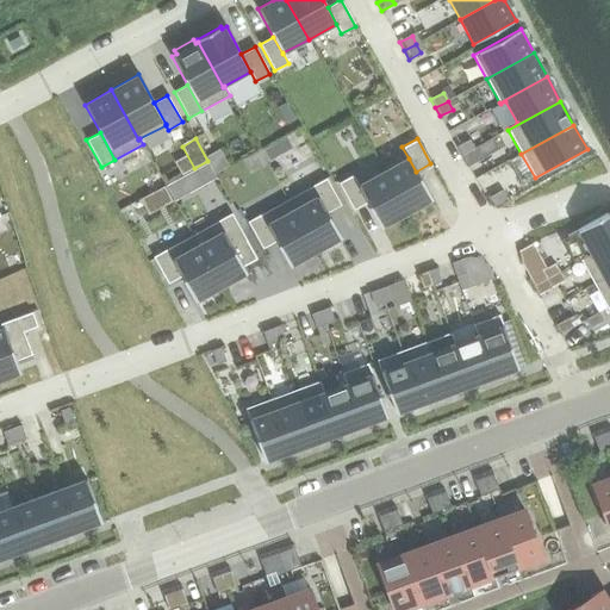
[(470,139),(456,147),(461,155),(474,149),(470,139)]
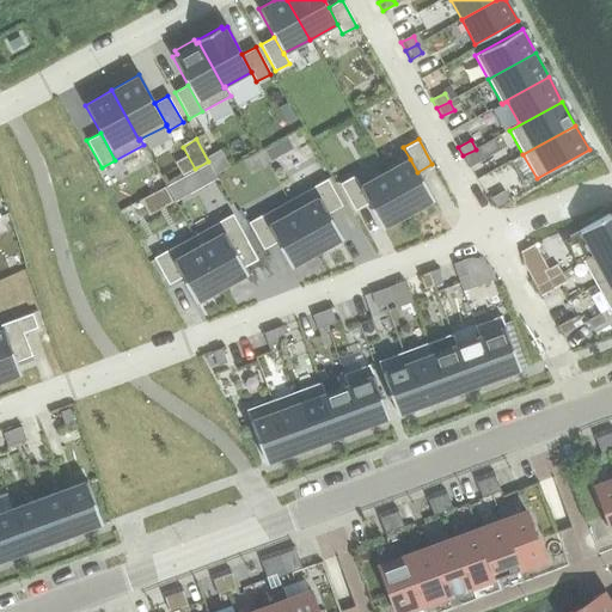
[(273,146),(264,151),(271,161),(280,157),(273,146)]
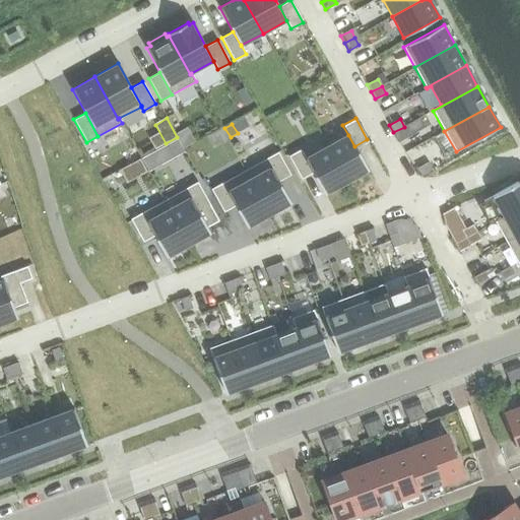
[(404,127),(408,134),(397,140),(398,141),(413,132),(409,124),(404,127)]
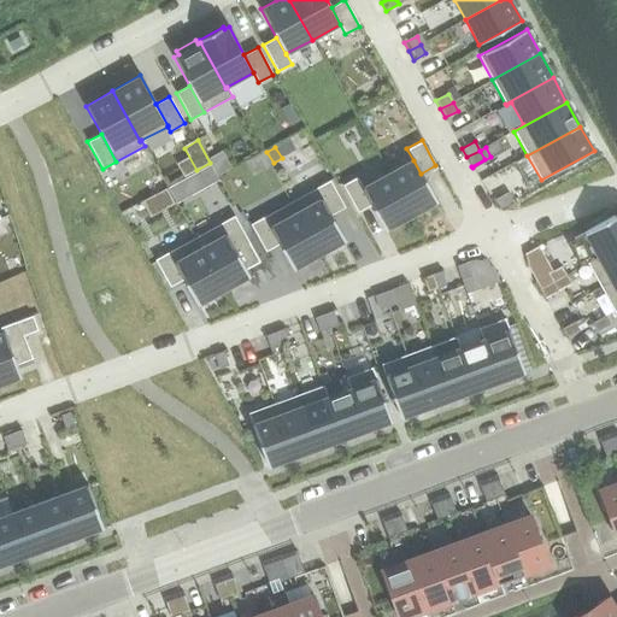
[(421,174),(413,160),(387,175),(411,218),(438,204),(421,174)]
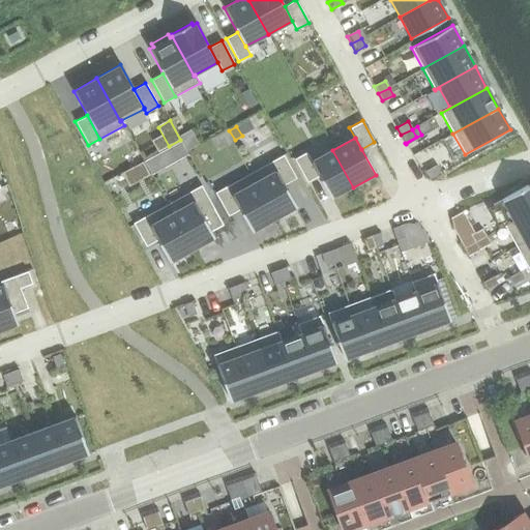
[(170,146),(178,159),(188,153),(181,140),(170,146)]
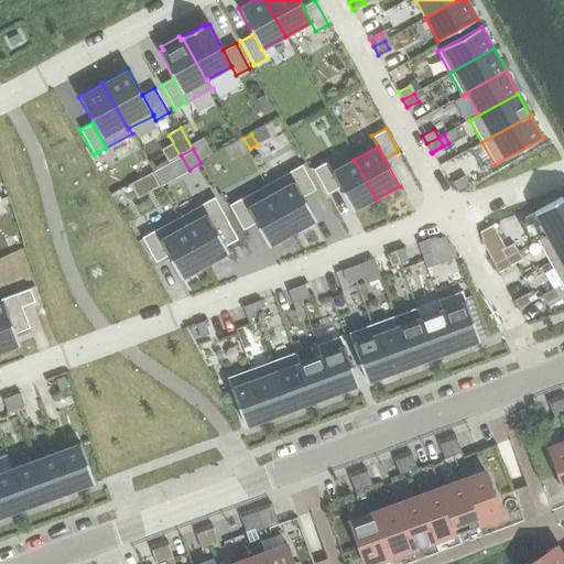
[(376,199),(354,160),(331,173),(337,185),(351,213),(376,199)]
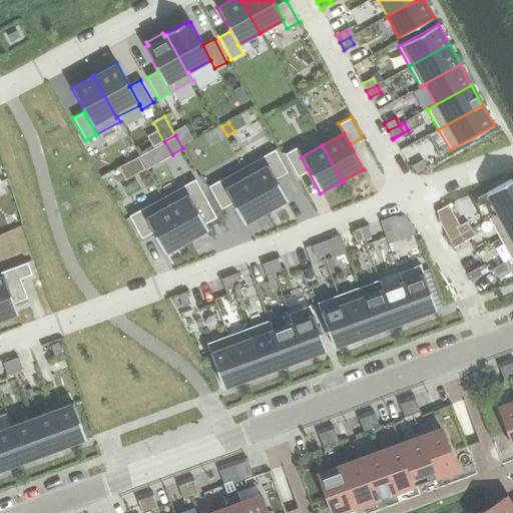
[(301,157),(295,147),(283,154),(294,175),(307,168),(301,157)]
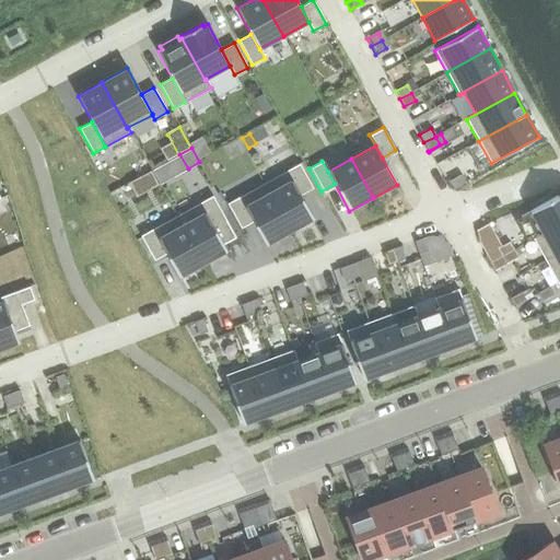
[(301,195),(313,188),(299,164),(287,171),(301,195)]
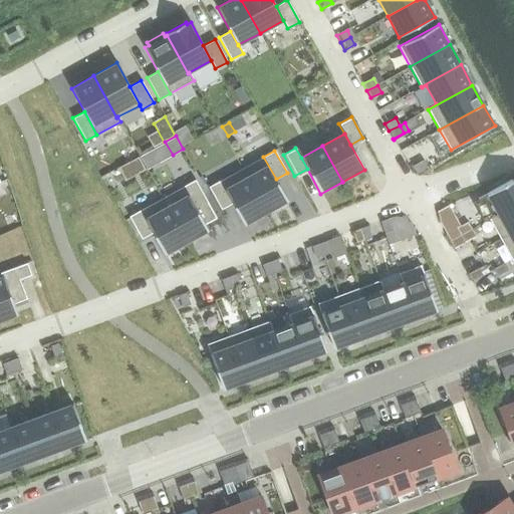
[(139,157),(134,160),(141,173),(146,171),(139,157)]
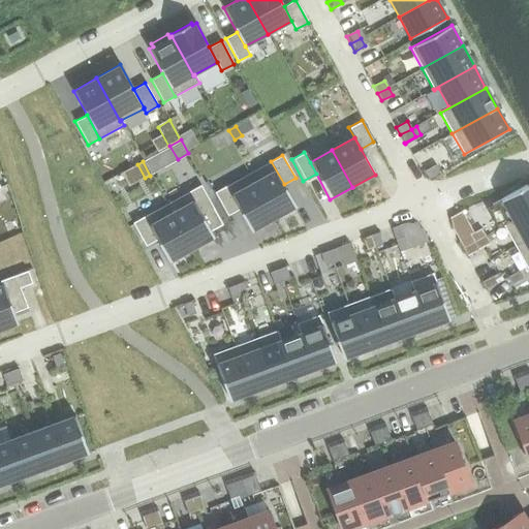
[(284,184),(271,161),(248,174),(274,219),(296,207),(284,184)]
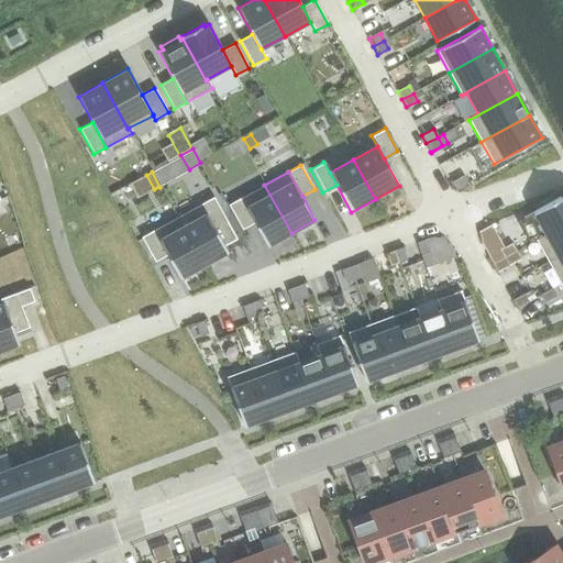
[(463,176),(451,183),(455,190),(467,184),(463,176)]
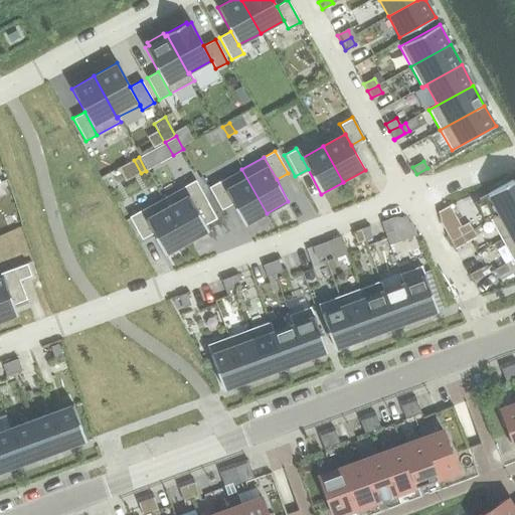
[(241,169),(220,181),(232,204),(244,225),(267,213),(241,169)]
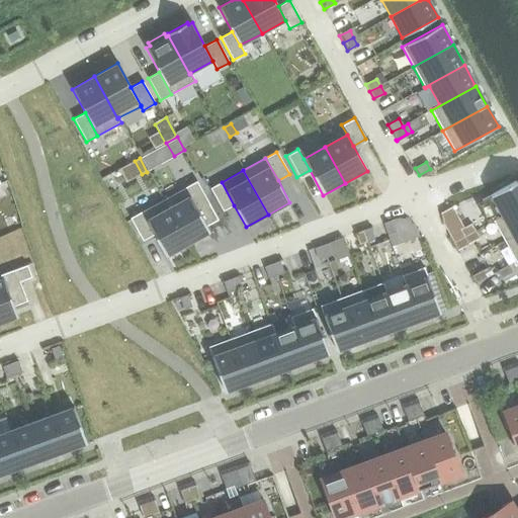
[(493,221),(517,206),(517,179),(481,200),(493,221)]
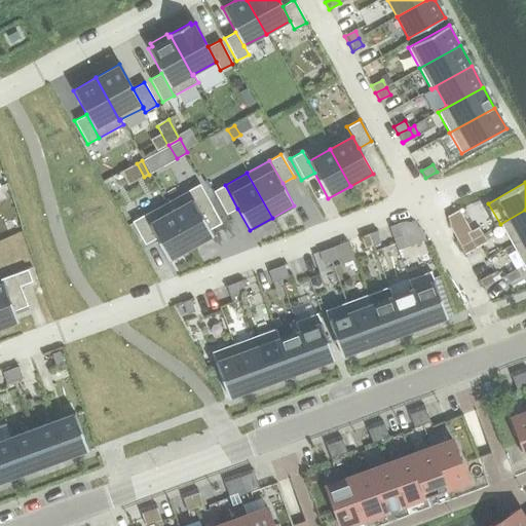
[(200,214),(213,208),(199,184),(188,190),(200,214)]
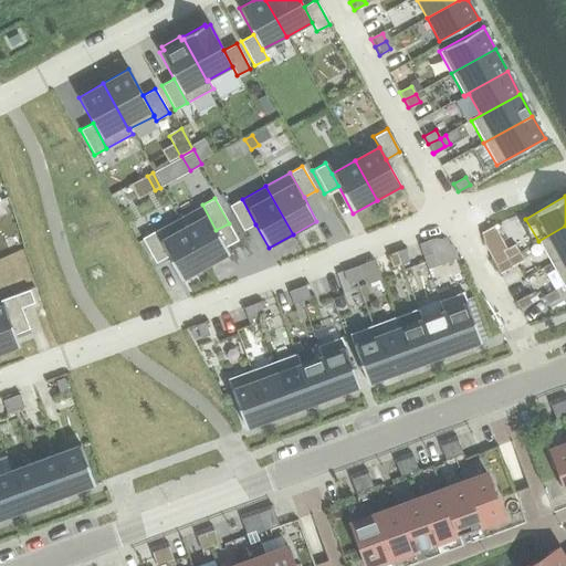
[(255,224),(242,199),(229,206),(243,231),(255,224)]
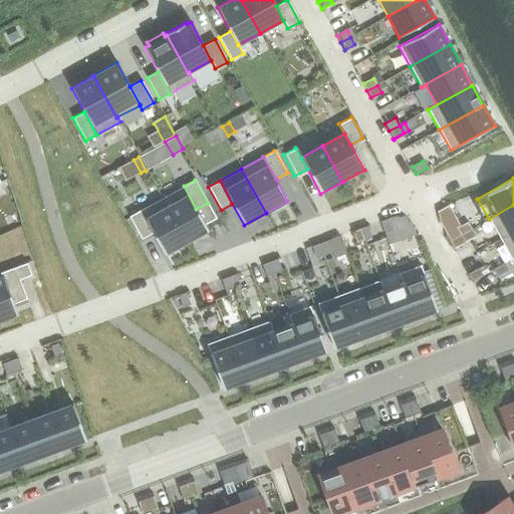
[(196,209),(184,186),(162,198),(186,242),(208,230),(196,209)]
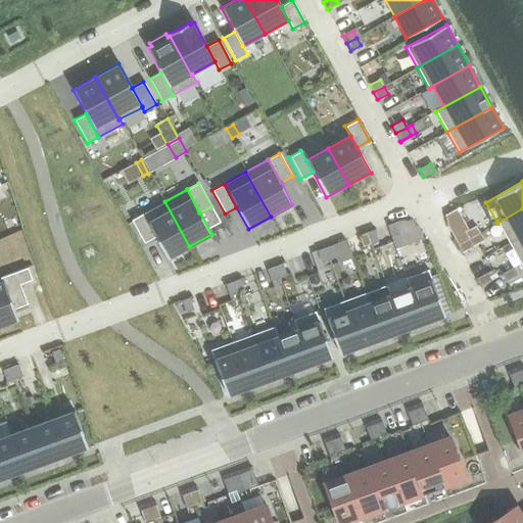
[(189,246),(164,201),(142,214),(155,237),(168,258),(189,246)]
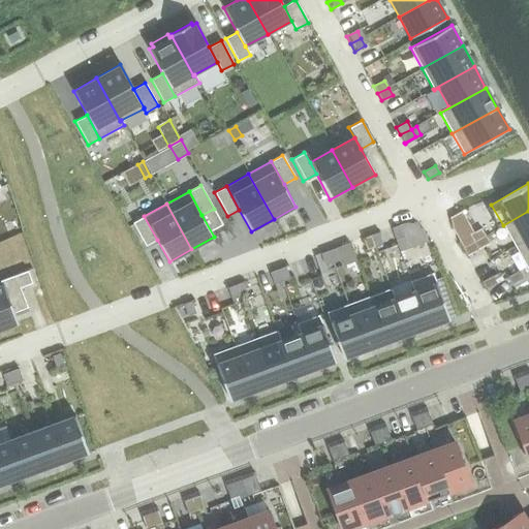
[(447,218),(452,229),(467,221),(461,211),(447,218)]
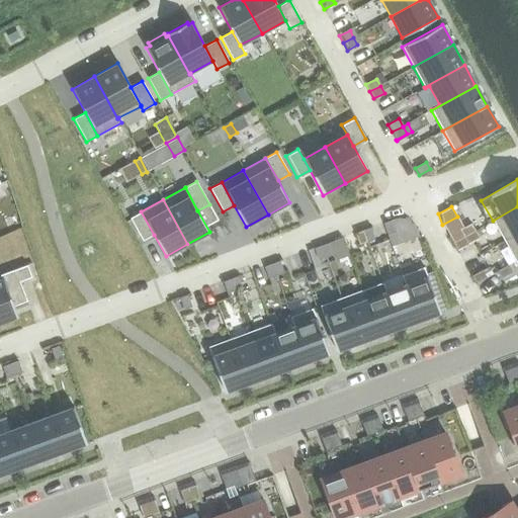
[(517,233),(517,206),(493,221),(504,241),(517,233)]
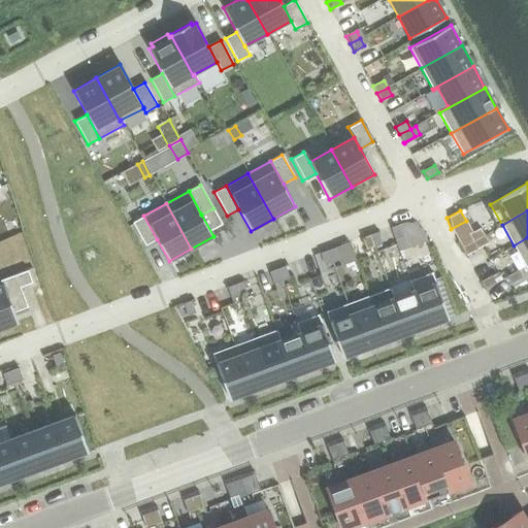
[(157,239),(143,216),(132,223),(145,245),(157,239)]
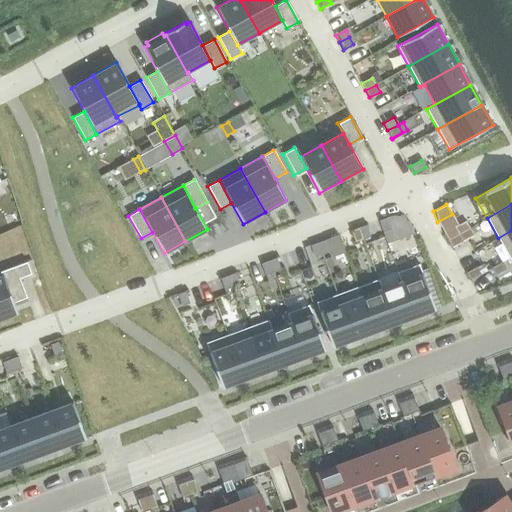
[(383,232),(391,229),(387,218),(379,221),(383,232)]
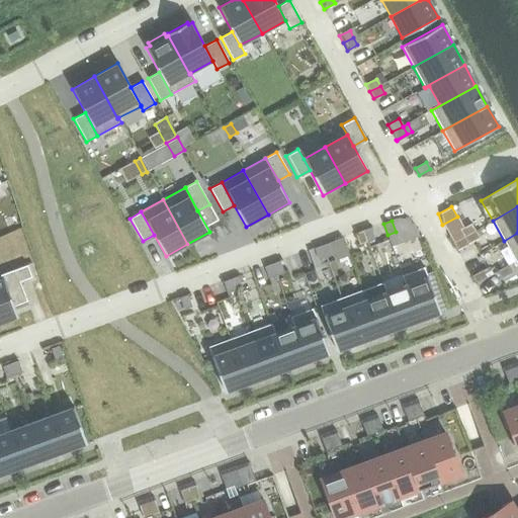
[(370,228),(362,231),(366,243),(374,240),(370,228)]
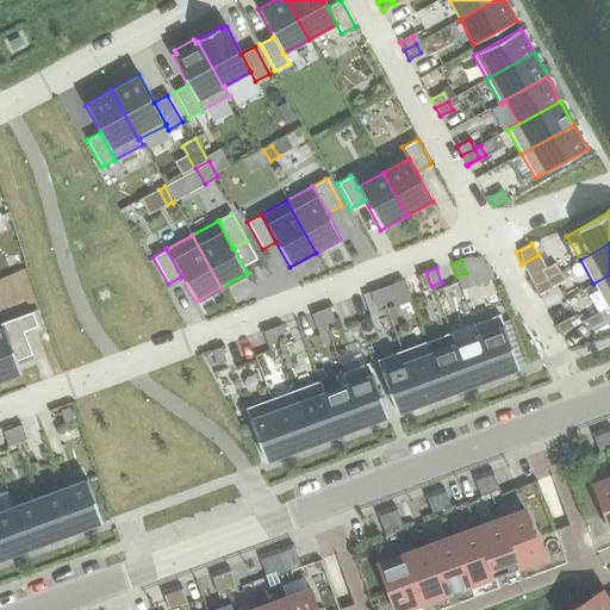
[(529,278),(534,286),(547,279),(542,271),(529,278)]
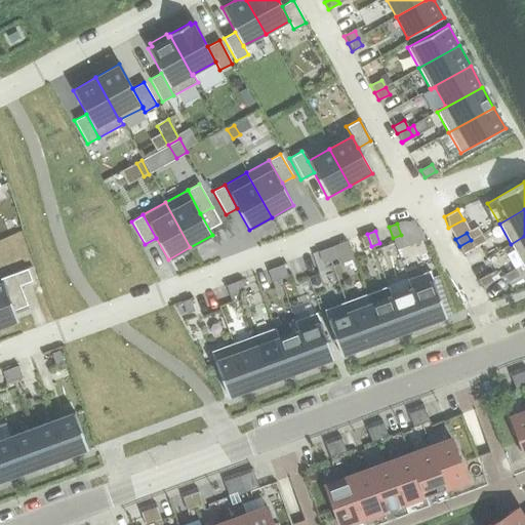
[(371,246),(367,234),(359,237),(364,248),(371,246)]
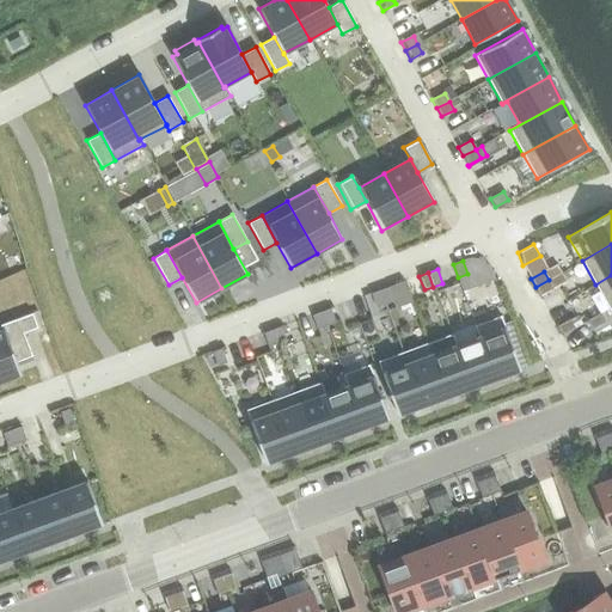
[(611,307),(611,275),(595,285),(609,310),(611,307)]
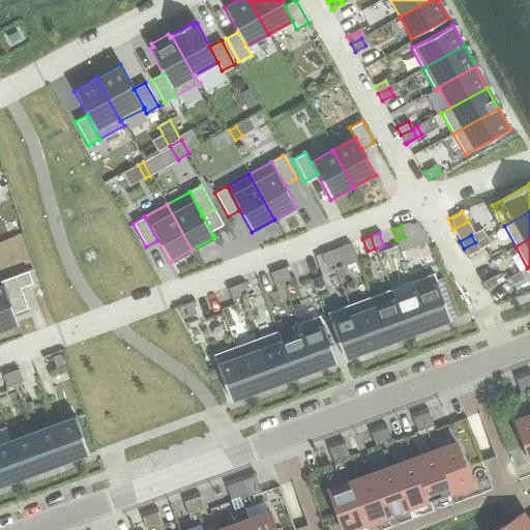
[(409,261),(409,260),(433,252),(429,241),(406,249),(404,242),(382,249),(389,268),(409,261)]
